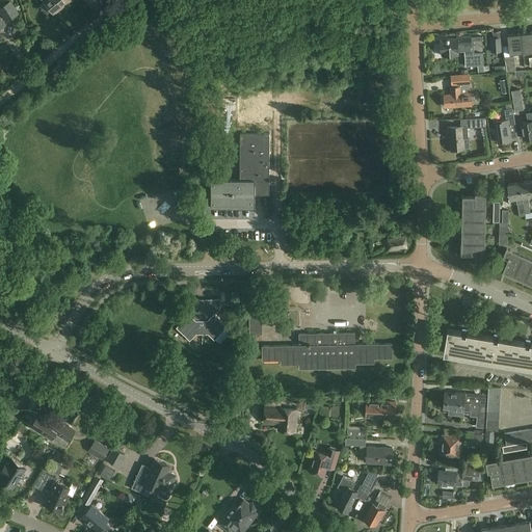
[(70,0),(43,0),(54,14),(70,0)]
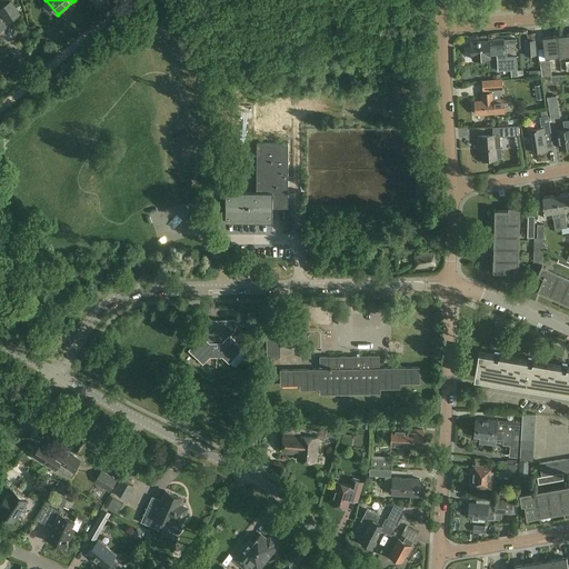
[(568,33),(557,35),(559,56),(568,53),(568,33)]
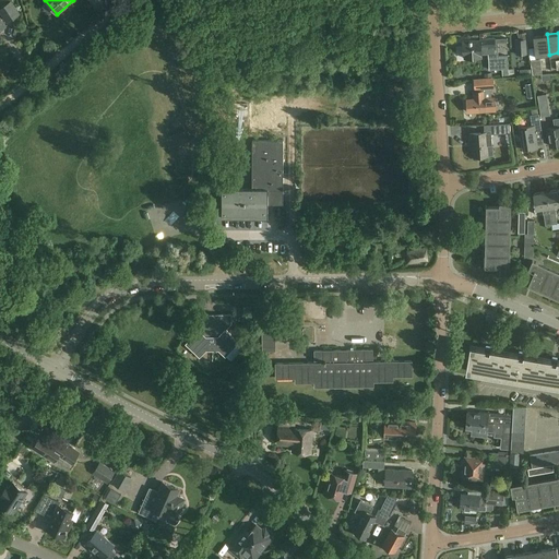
[(533,36),(535,56),(549,55),(547,34),(533,36)]
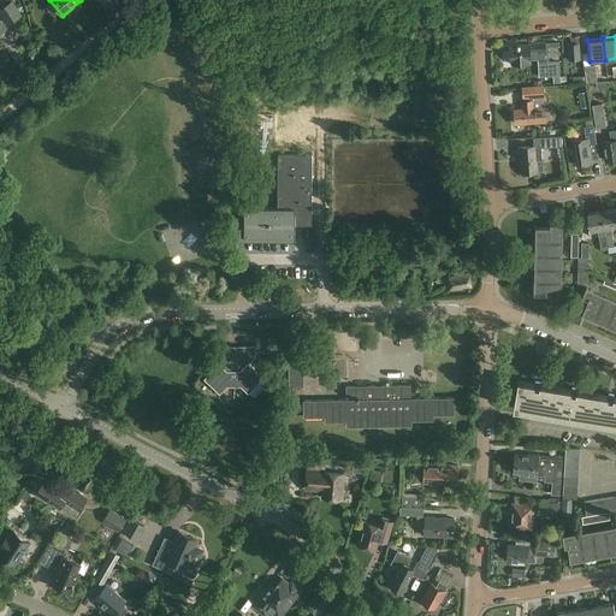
[(511,60),(511,64),(531,63),(531,59),(534,59),(534,51),(546,49),(545,42),(529,43),(529,45),(510,45),(511,60)]
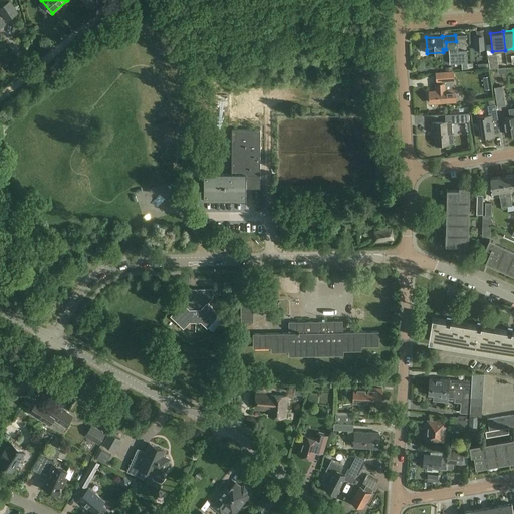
[(474,35),(475,50),(485,49),(484,35),(474,35)]
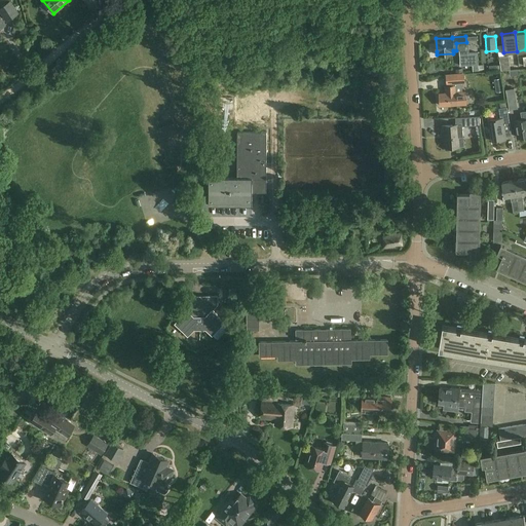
[(479,70),(478,52),(459,53),(460,65),(473,64),(473,70),(479,70)]
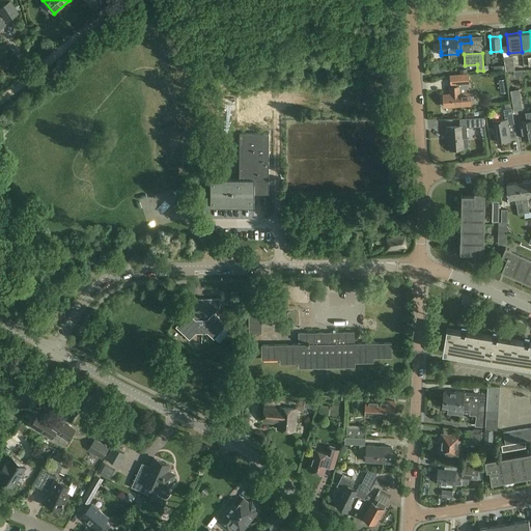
[(515,70),(513,56),(504,57),(506,71),(515,70)]
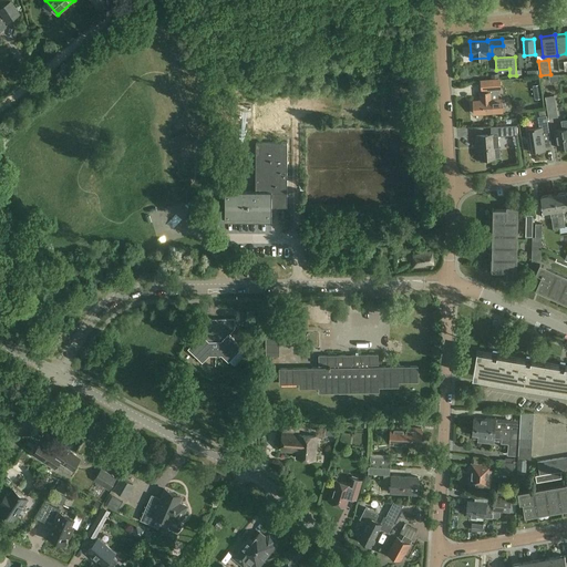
[(482,80),(482,89),(483,89),(483,92),(480,92),(481,100),(474,101),(474,113),(494,112),(494,113),(504,112),(503,98),(498,98),(497,88),(501,88),(500,79),(482,80)]
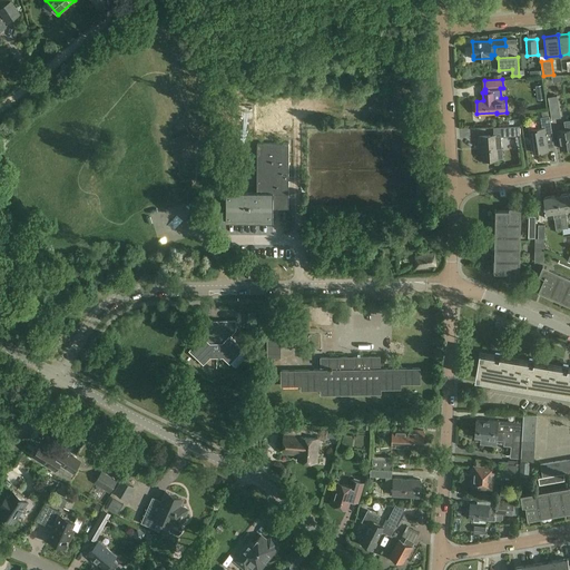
[(263,94),(263,130),(278,130),(278,95),(263,94)]
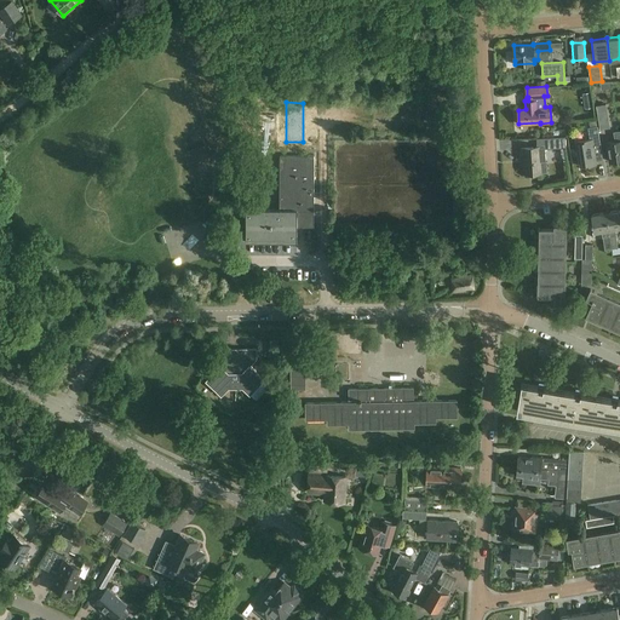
[(606,104),(597,105),(601,128),(609,127),(606,104)]
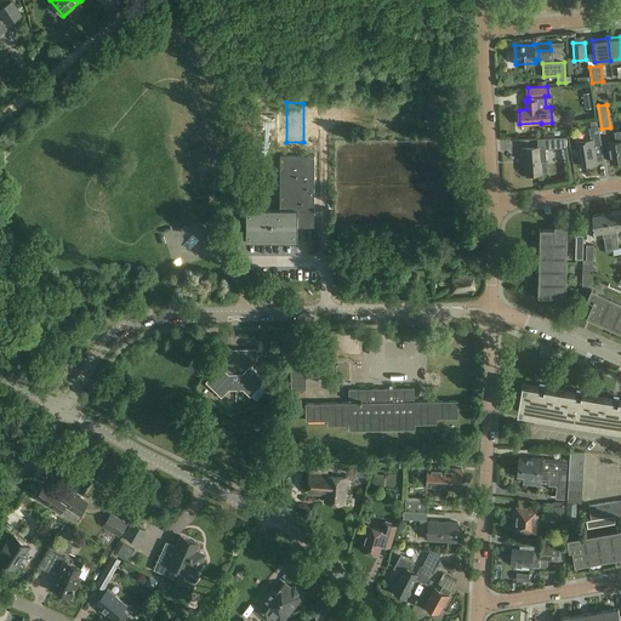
[(596,149),(596,147),(602,146),(599,127),(590,130),(592,141),(579,143),(584,166),(598,164),(596,149)]
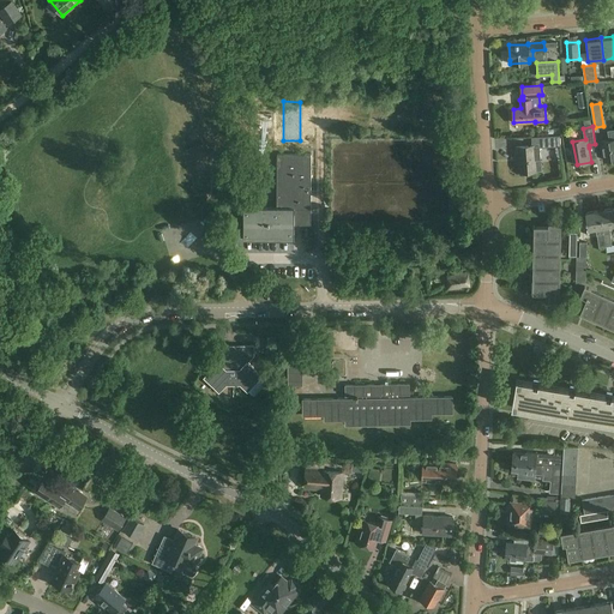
[(613,130),(608,131),(609,139),(601,140),(605,160),(613,157),(613,130)]
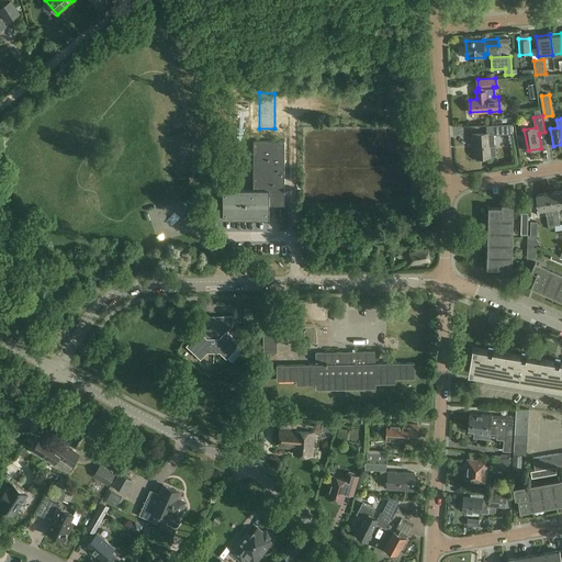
[(494,133),(472,134),(473,144),(475,144),(476,157),(496,156),(496,145),(495,146),(494,133)]
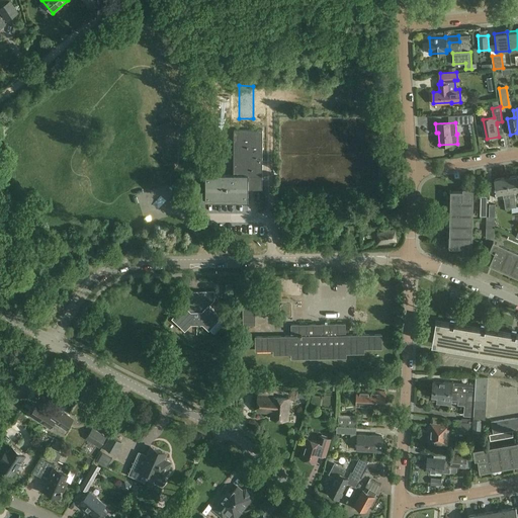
[(205,203),(249,203),(249,189),(253,189),(253,190),(262,190),(262,130),(234,130),(234,175),(205,175),(205,203)]
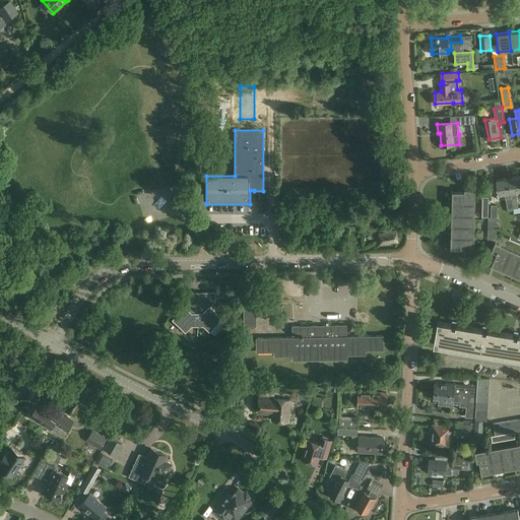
[(515,213),(519,213),(515,192),(519,190),(519,176),(508,179),(512,203),(513,208),(514,208),(515,213)]
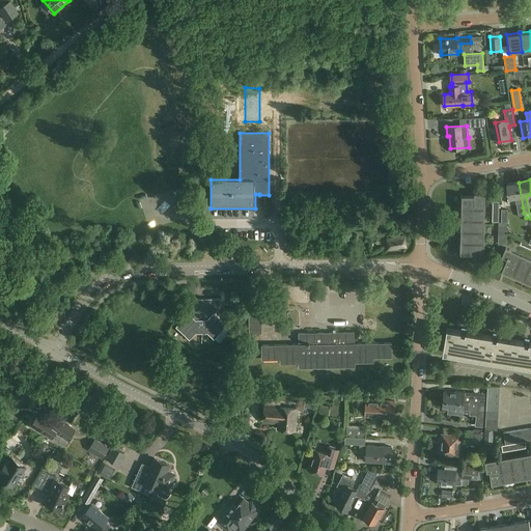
[(509,198),(515,197),(516,203),(518,214),(524,213),(523,207),(519,183),(506,184),(509,198)]
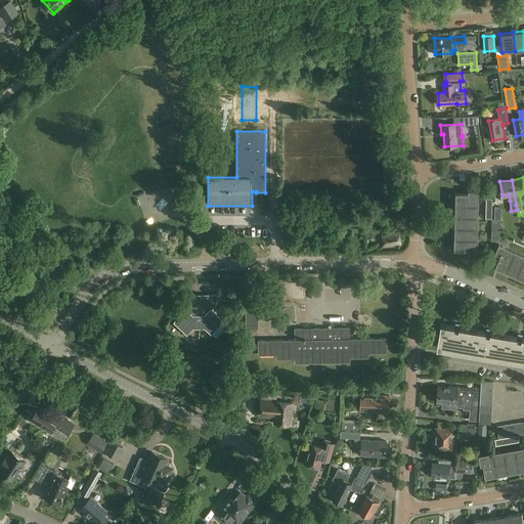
[(478,250),(475,250),(476,193),(455,193),(455,205),(454,251),(469,251),(469,256),(477,257),(478,250)]
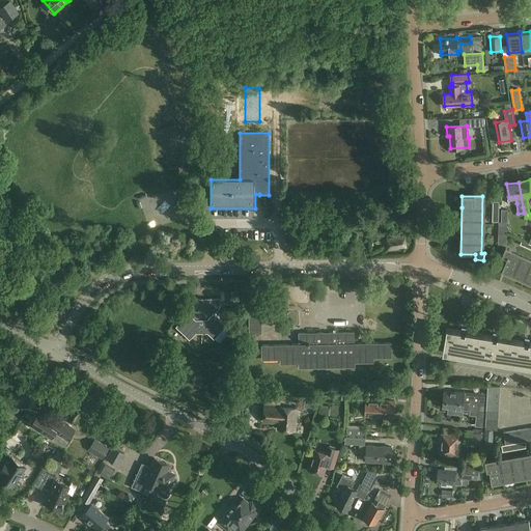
[(365,228),(362,216),(353,219),(356,230),(365,228)]
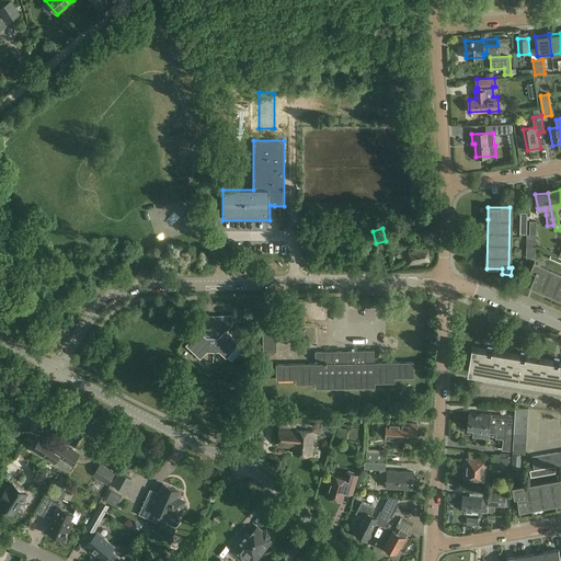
[(536,256),(536,235),(529,235),(527,235),(526,256),(536,256)]
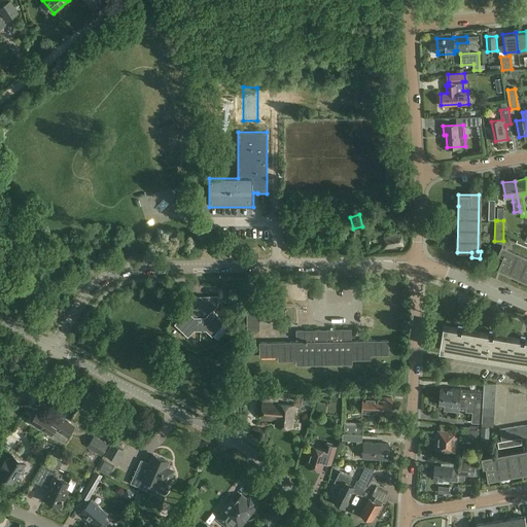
[(386,248),(403,246),(401,234),(384,237),(386,248)]
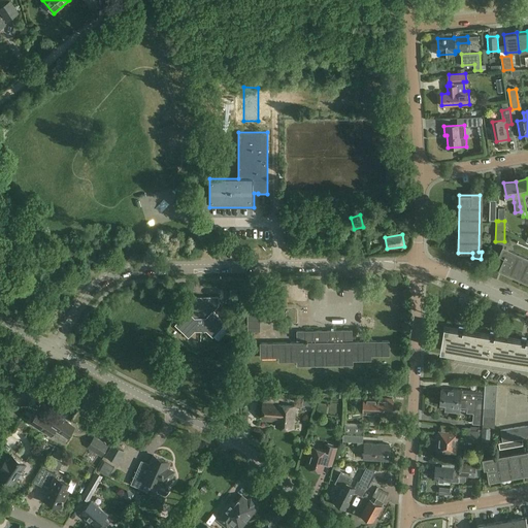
[(517,242),(527,246),(527,235),(525,241),(519,238),(517,242)]
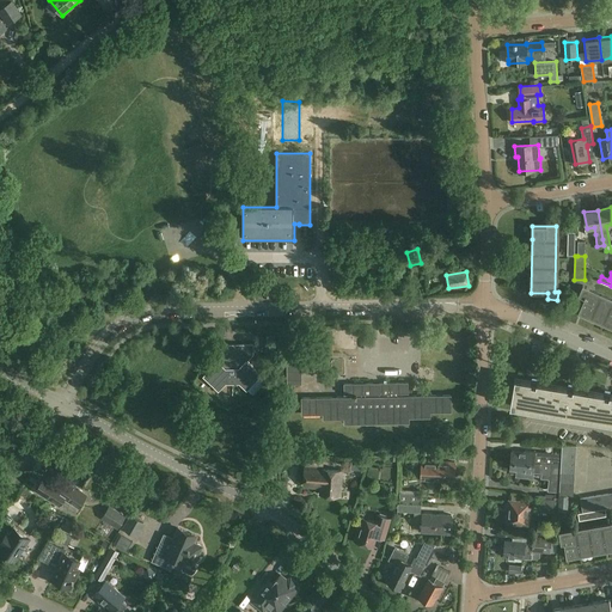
[(586,299),(579,313),(611,328),(611,301),(588,292),(591,289),(583,286),(579,295),(586,299)]
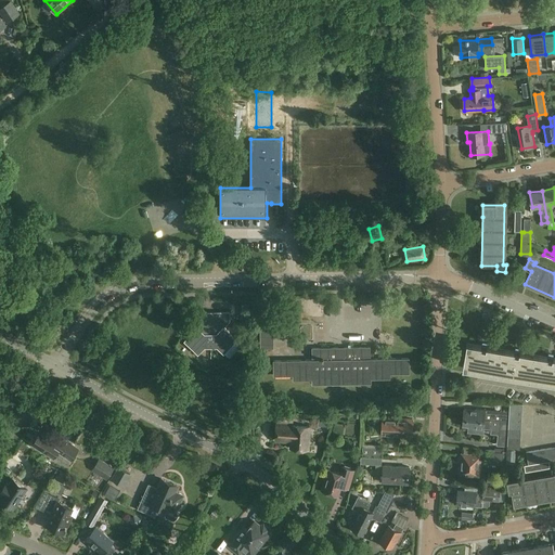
[(59,302),(64,295),(59,292),(53,299),(59,302)]
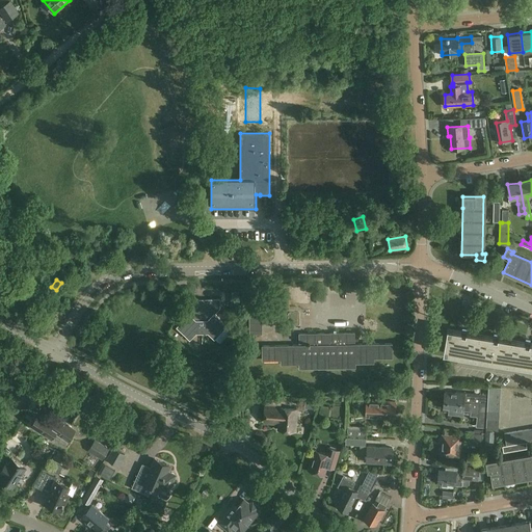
[(262,292),(249,292),(249,335),(262,335),(262,292)]
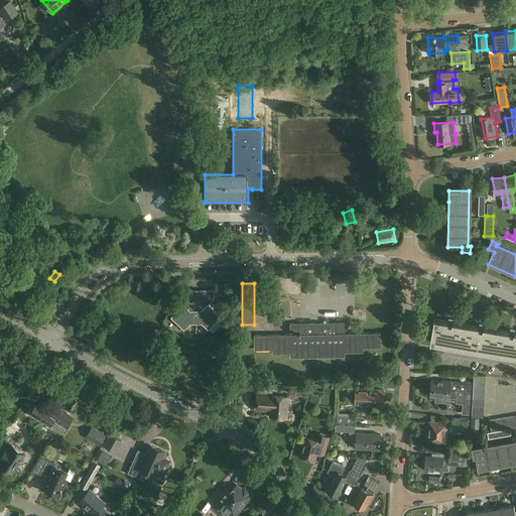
[(208,289),(208,290),(183,291),(183,299),(186,302),(171,317),(184,330),(190,324),(202,324),(209,330),(209,329),(214,333),(225,320),(208,304),(214,298),(214,289),(208,289)]
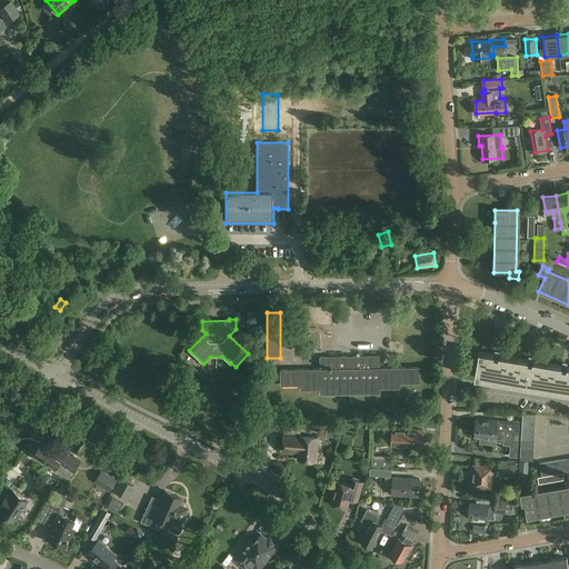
[(513,358),(479,352),(475,378),(509,383),(513,358)]
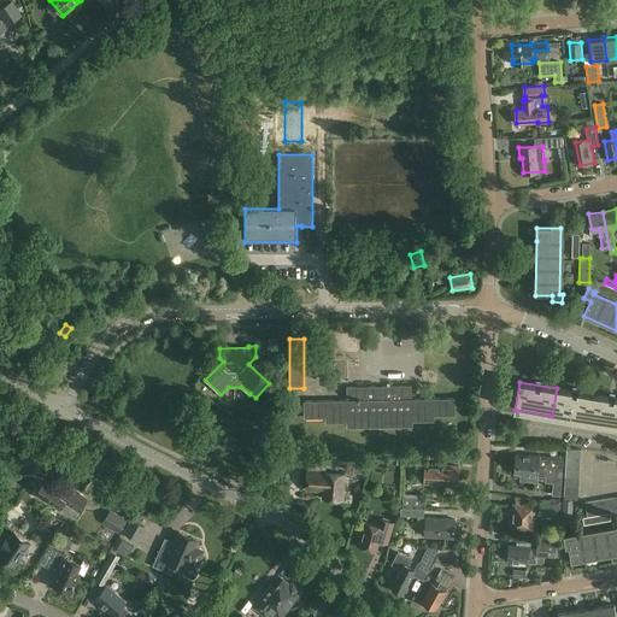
[(434,416),(454,415),(454,399),(412,399),(412,387),(347,388),(347,400),(304,401),(305,418),(325,418),(325,423),(347,422),(348,428),(412,427),(412,421),(434,421),(434,416)]
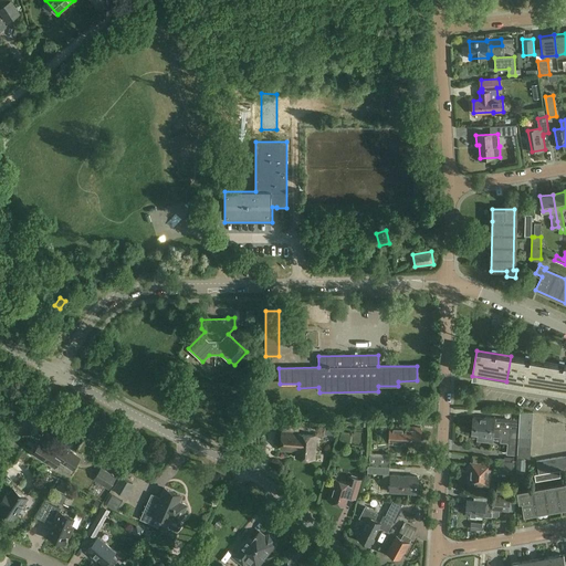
[(506,381),(541,387),(544,362),(511,356),(506,381)]
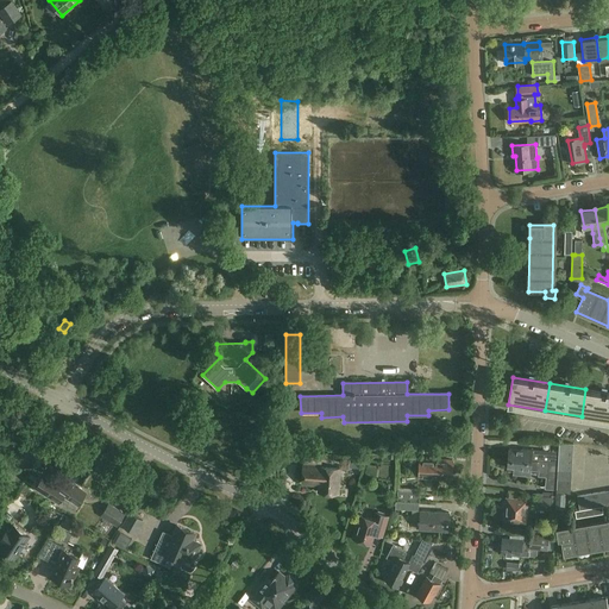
[(608,393),(585,389),(582,416),(608,421),(608,393)]
